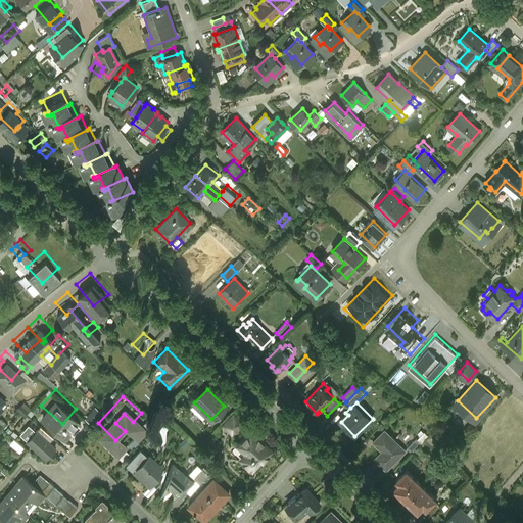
[(51,423),(38,412),(34,417),(47,428),(51,423)]
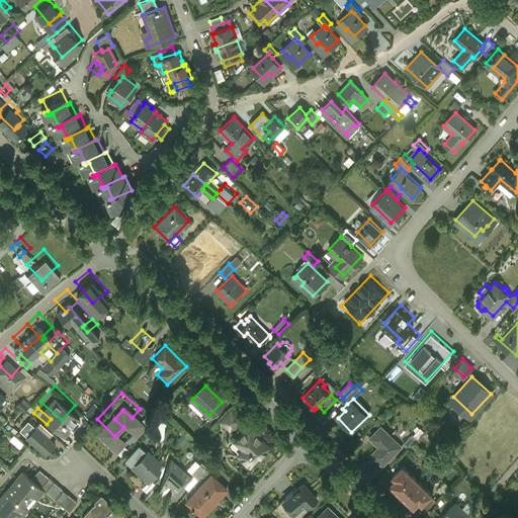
[(140,409),(132,418),(136,422),(144,413),(140,409)]
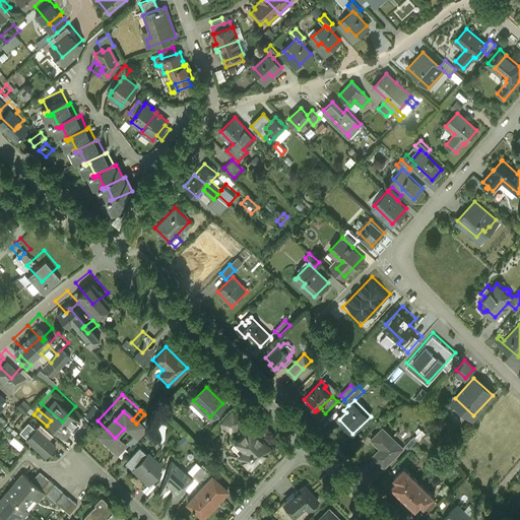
[(233,411),(222,423),(231,431),(241,419),(233,411)]
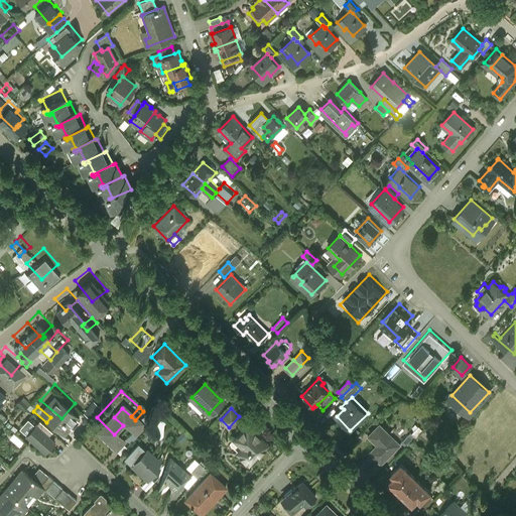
[(46,422),(33,411),(25,421),(43,437),(52,427),(46,422)]
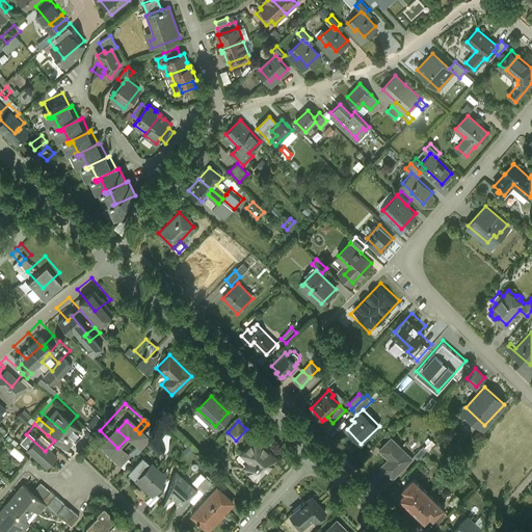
[(411,457),(392,436),(380,448),(390,457),(382,464),(393,475),(411,457)]
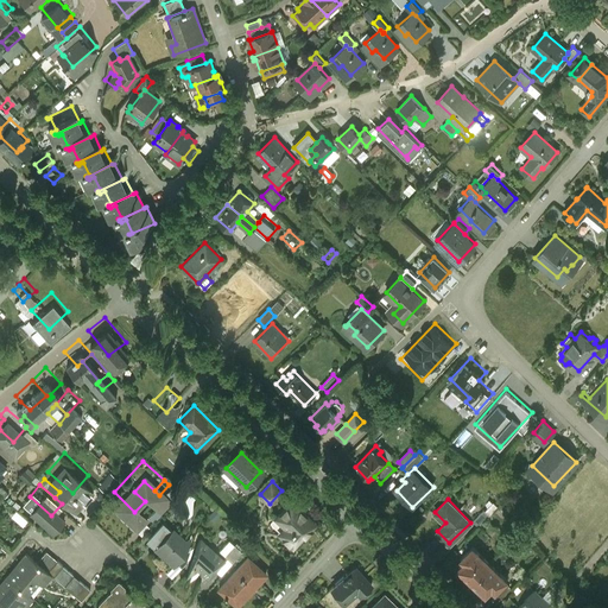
[(315,525),(292,501),(277,517),(289,529),(286,531),(289,533),(285,537),(283,534),(282,536),(292,546),(315,525)]
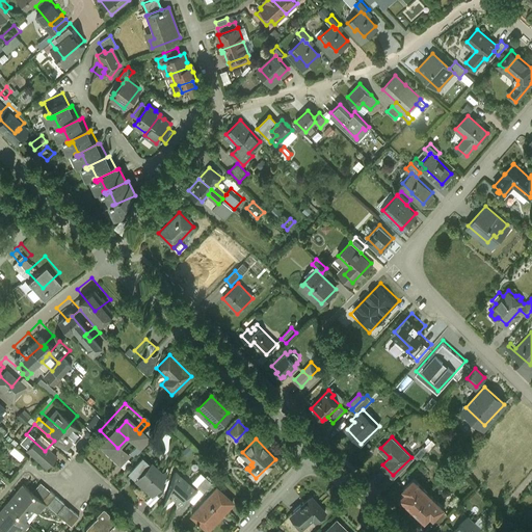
[(436,442),(427,451),(432,456),(442,447),(436,442)]
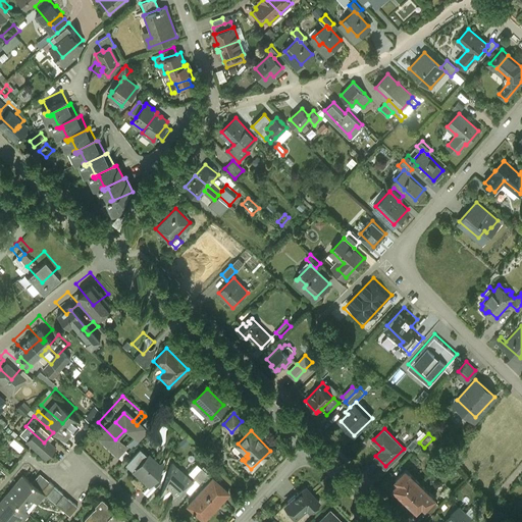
[(415,436),(406,446),(411,451),(420,441),(415,436)]
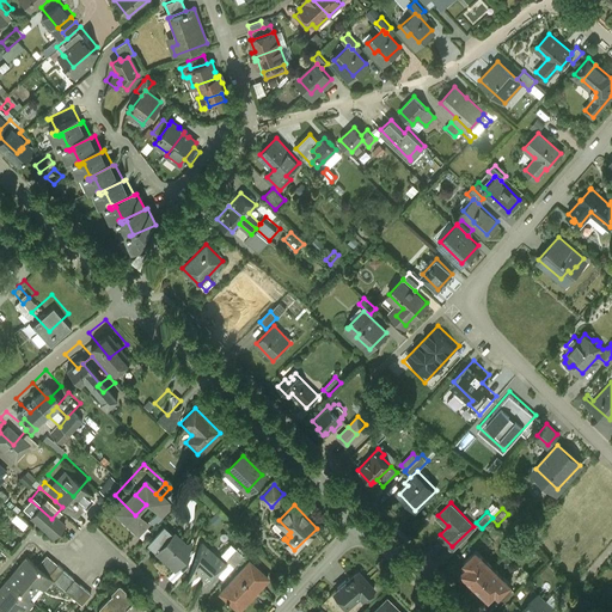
[(189,531),(171,514),(154,532),(172,549),(175,546),(184,536),(189,531)]
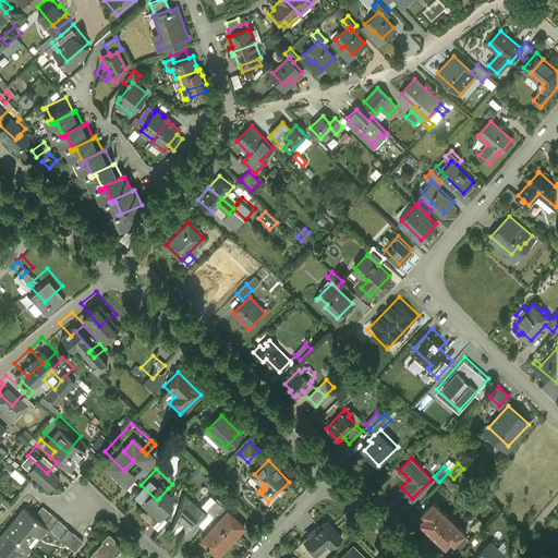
[(168,488),(159,498),(164,504),(173,494),(168,488)]
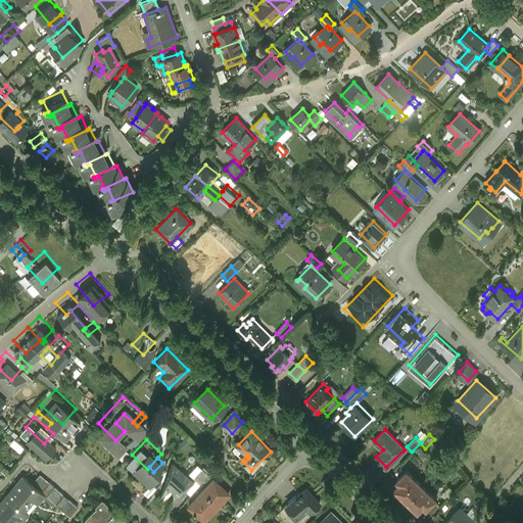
[(38,460),(30,469),(35,473),(43,464),(38,460)]
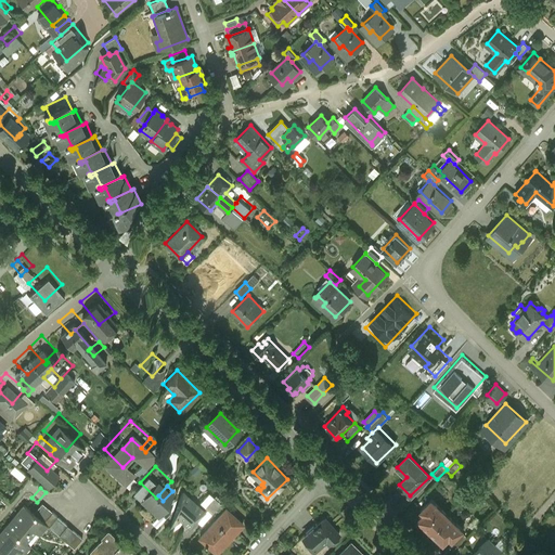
[(31,498),(22,490),(5,510),(24,526),(33,514),(37,517),(44,508),(42,506),(37,502),(31,498)]
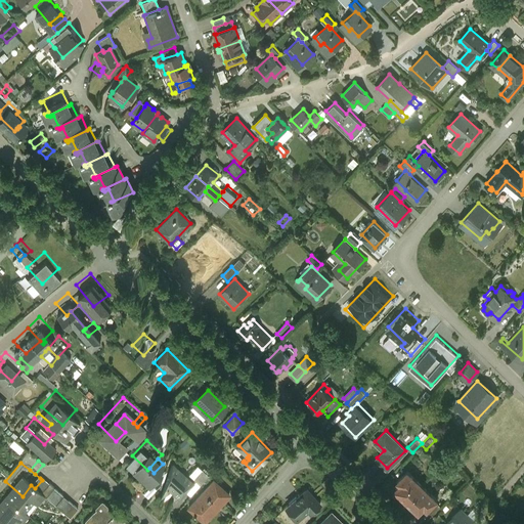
[(193,484),(173,464),(158,480),(179,499),(193,484)]
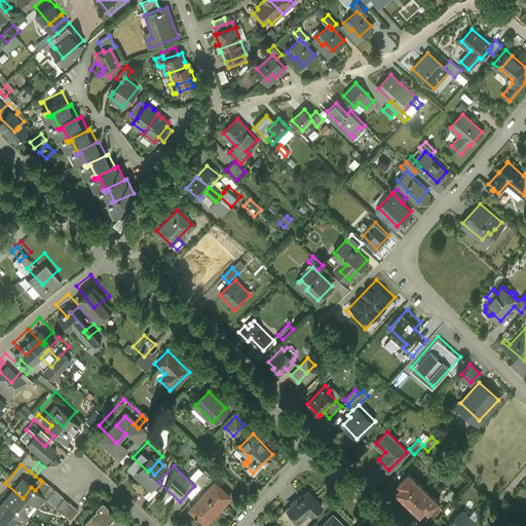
[(43,466),(35,476),(40,480),(47,471),(43,466)]
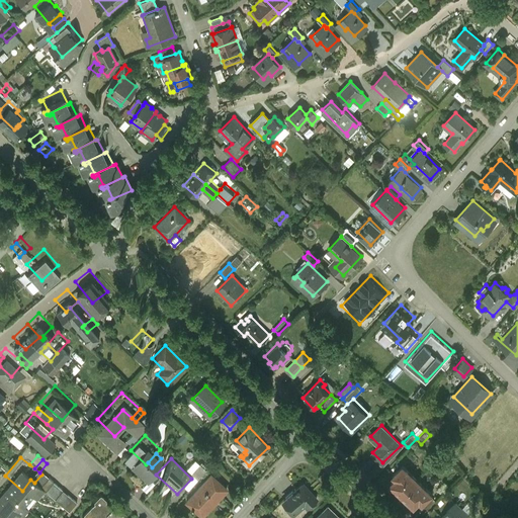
[(47,463),(39,472),(41,475),(44,477),(52,467),(47,463)]
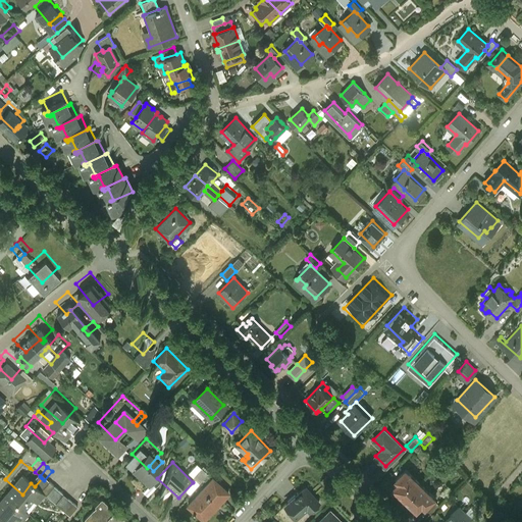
[(421,482),(406,467),(396,477),(399,480),(394,485),(399,490),(399,493),(404,500),(421,482)]
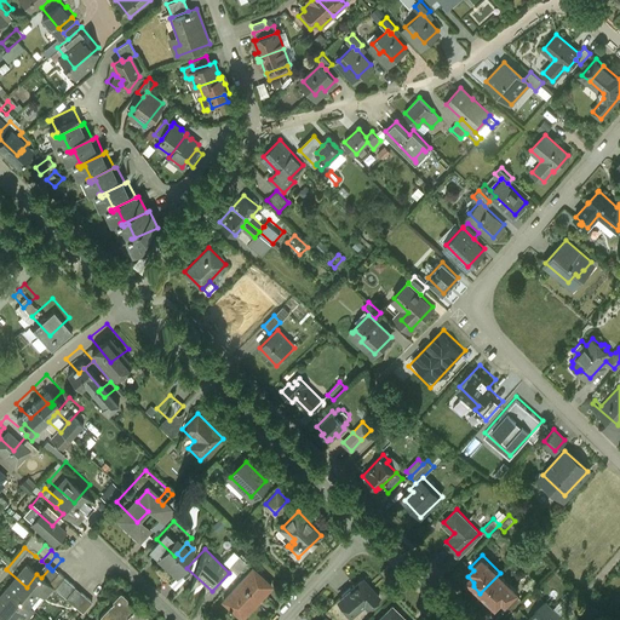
[(239,556),(229,567),(237,575),(247,564),(239,556)]
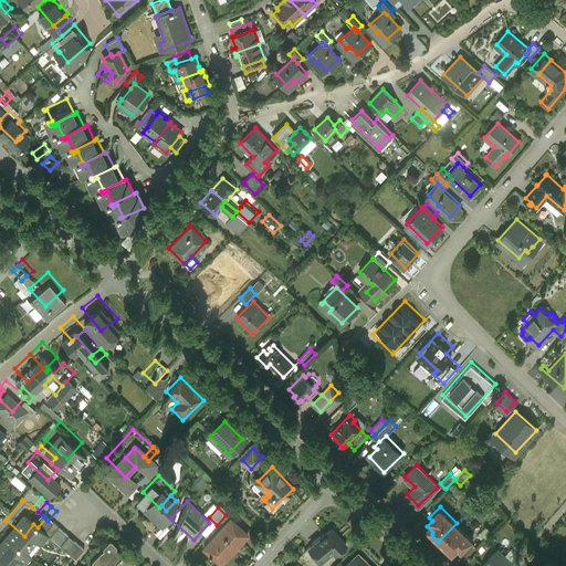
[(56,511),(48,521),(53,525),(61,515),(56,511)]
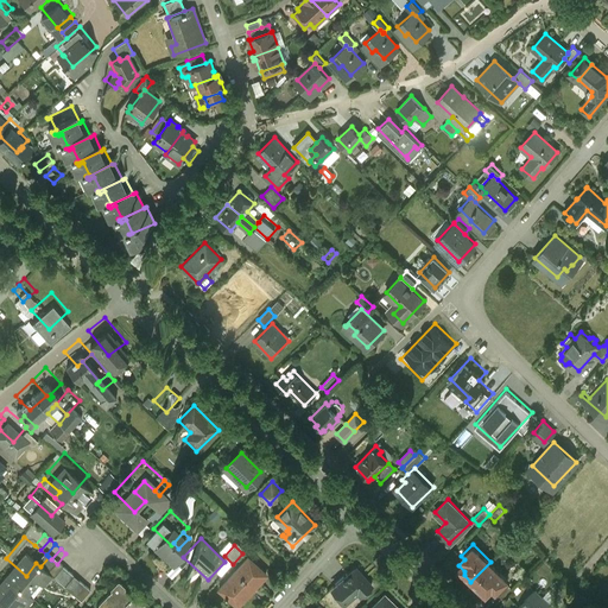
[(65,553),(57,564),(62,569),(71,557),(65,553)]
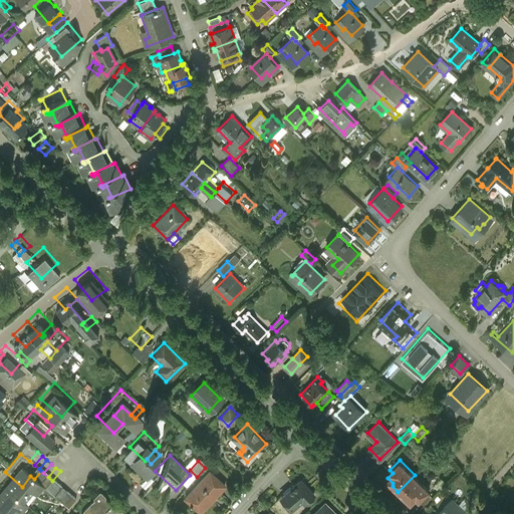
[(60,471),(52,481),(57,484),(65,475),(60,471)]
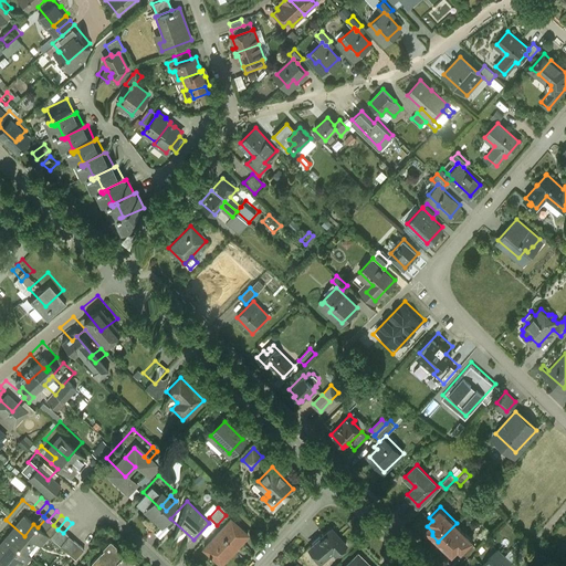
[(24,536),(6,520),(0,525),(0,551),(7,557),(17,545),(20,548),(28,540),(24,536)]
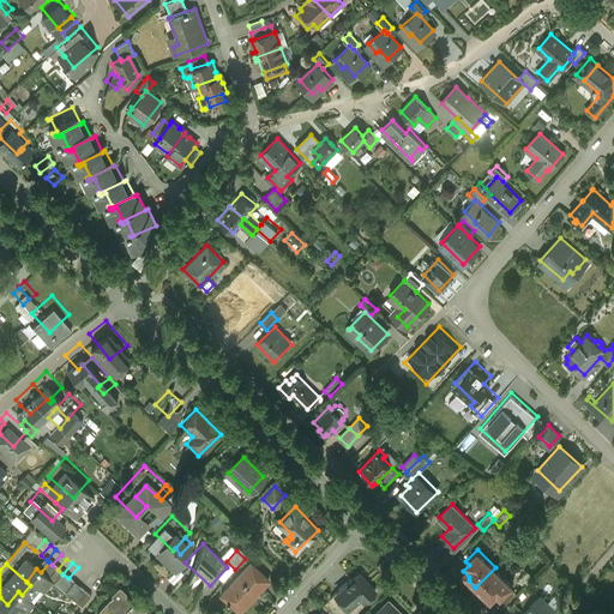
[(269,582),(250,564),(221,596),(233,606),(242,595),(250,602),(269,582)]
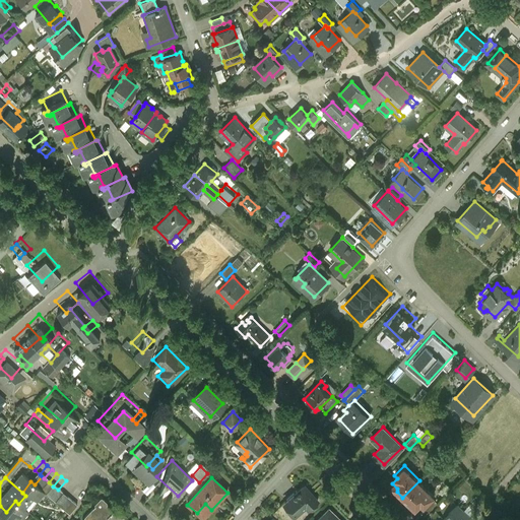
[(66,480),(58,490),(62,494),(70,484),(66,480)]
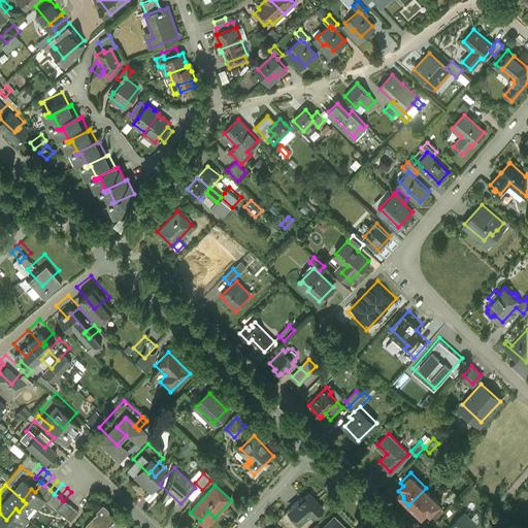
[(100,489),(94,495),(94,496),(94,497),(81,510),(81,512),(87,517),(86,518),(86,519),(91,524),(91,525),(92,525),(93,525),(97,521),(100,523),(109,513),(125,527),(126,527),(127,527),(134,519),(134,518),(116,500),(114,500),(113,500),(112,501),(105,496),(106,495),(106,494),(106,493),(102,489),(101,489),(100,488),(100,489)]
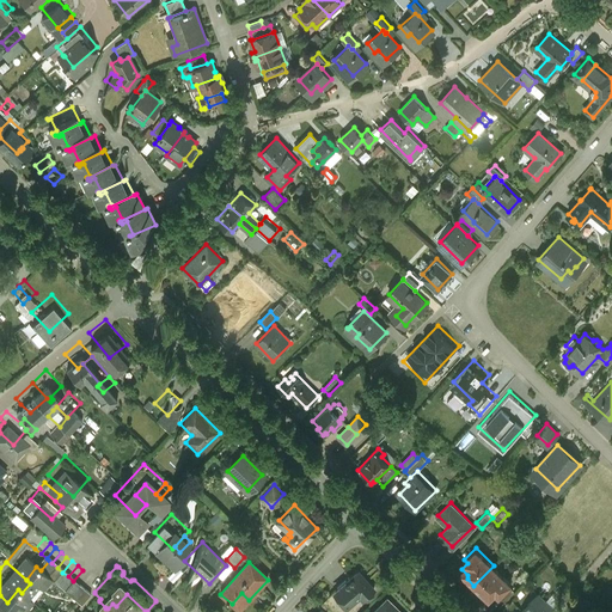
[(510,582),(494,565),(473,586),(479,592),(483,591),(489,597),(495,591),(499,594),(508,585),(510,582)]
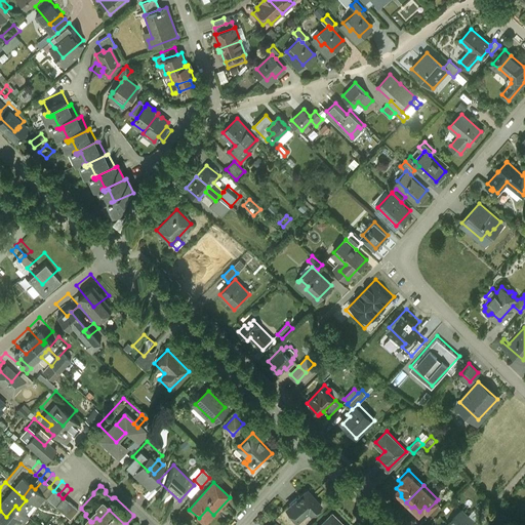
[(71,489),(63,498),(68,502),(76,493),(71,489)]
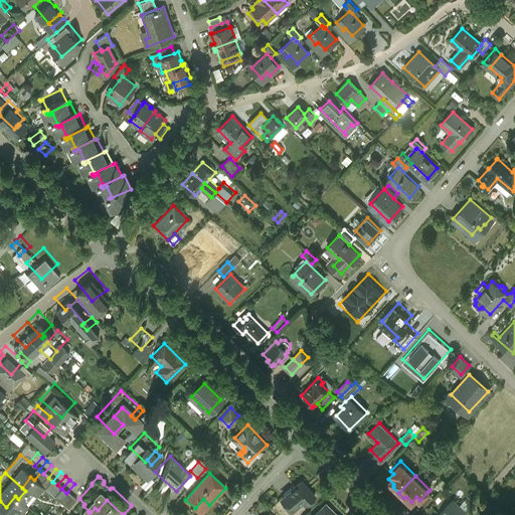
[(300,481),(282,497),(293,509),(303,501),(305,504),(315,495),(309,489),(308,490),(300,481)]
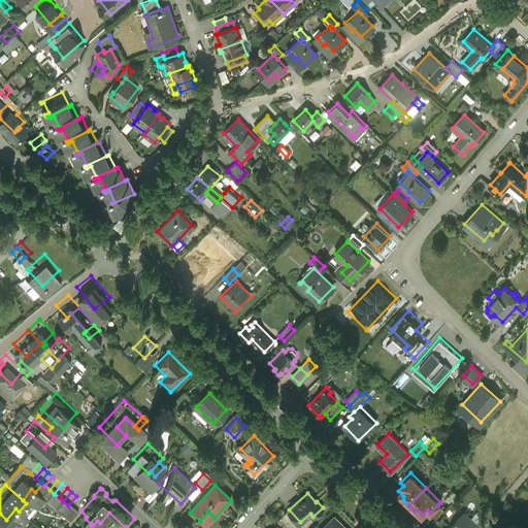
[(438,504),(430,513),(436,519),(443,510),(438,504)]
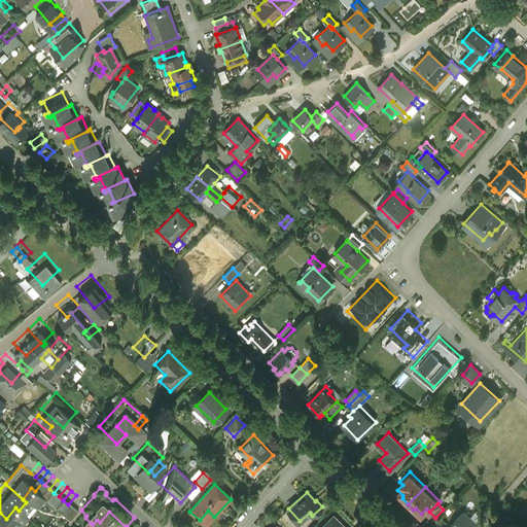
[(479,526),(480,526),(463,511),(449,525),(450,526),(479,526)]
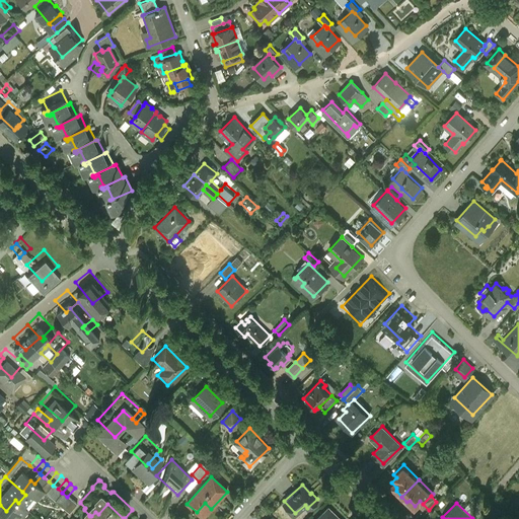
[(6,511),(0,505),(0,518),(5,518),(10,514),(6,511)]
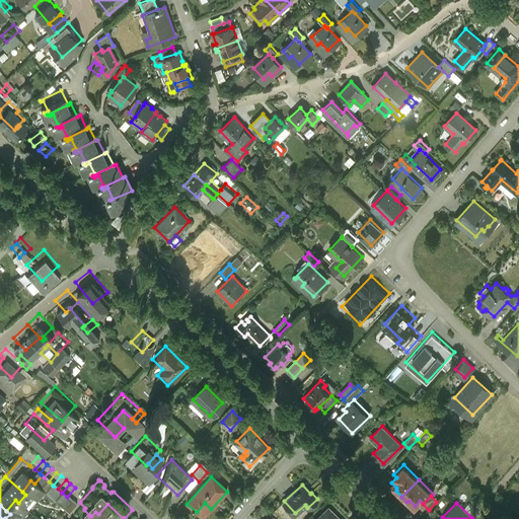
[(339,518),(327,508),(315,518),(339,518)]
